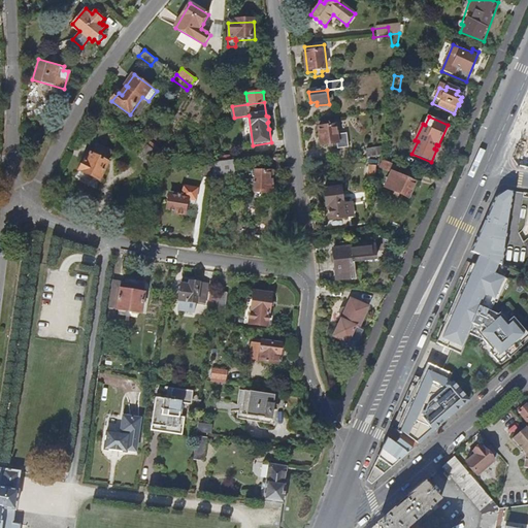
[(328,144),(329,150),(350,146),(348,133),(337,134),(336,126),(319,128),(321,145),(328,144)]
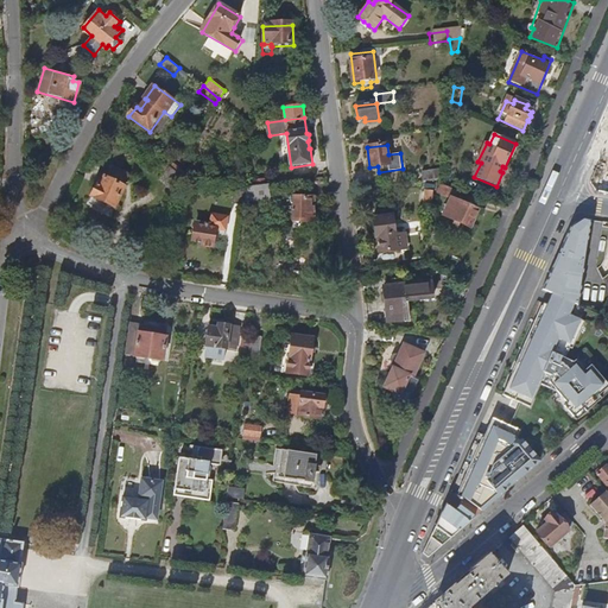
[(183,179),(183,178),(171,169),(162,181),(169,187),(172,183),(177,187),(183,179)]
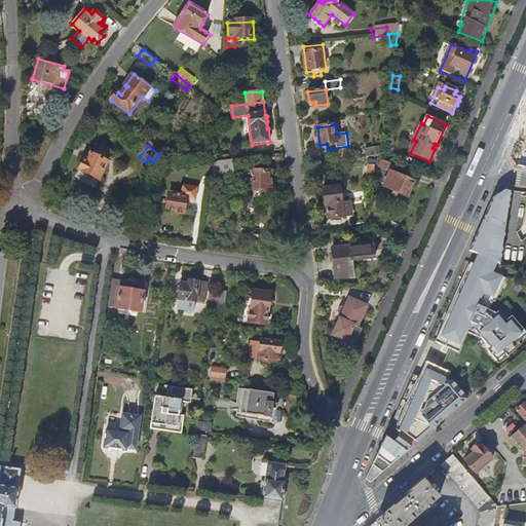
[(379,155),(380,148),(366,149),(367,157),(379,155)]
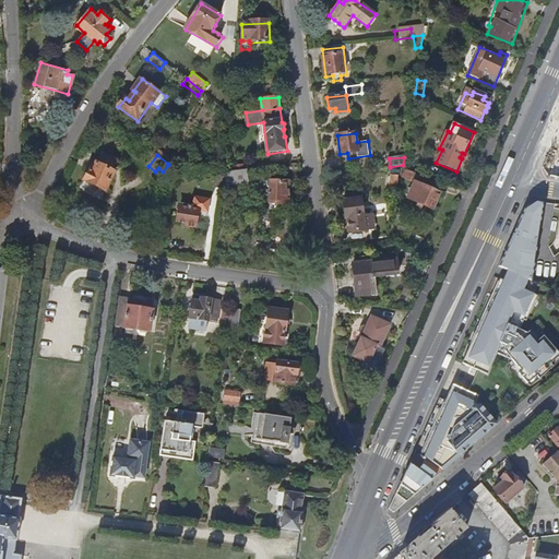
[(107,190),(116,171),(96,162),(93,169),(91,168),(85,179),(107,190)]
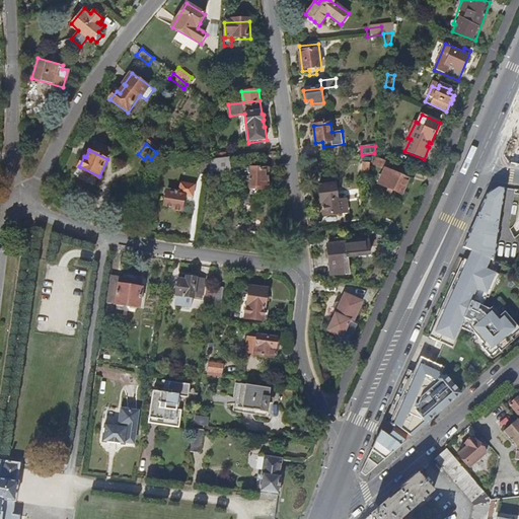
[(232,170),(232,156),(227,157),(210,159),(209,170),(232,170)]
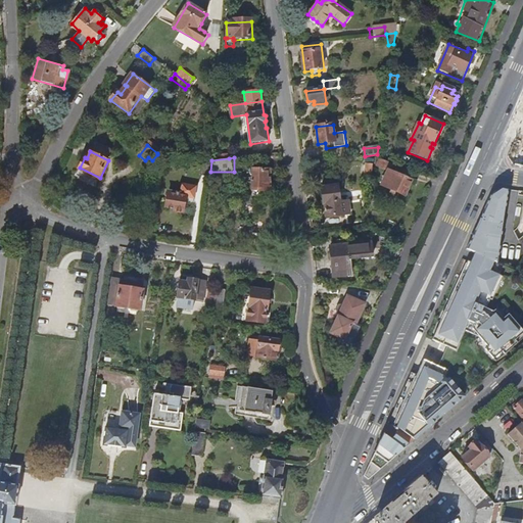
[(405,196),(413,181),(389,171),(392,165),(380,159),(377,167),(387,172),(382,185),(405,196)]
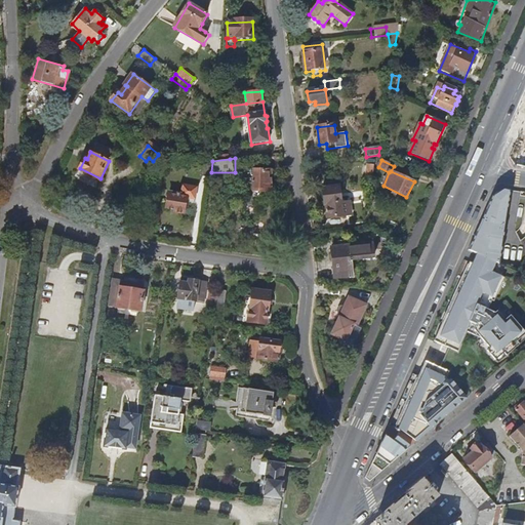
[(200,175),(209,177),(211,162),(203,161),(200,175)]
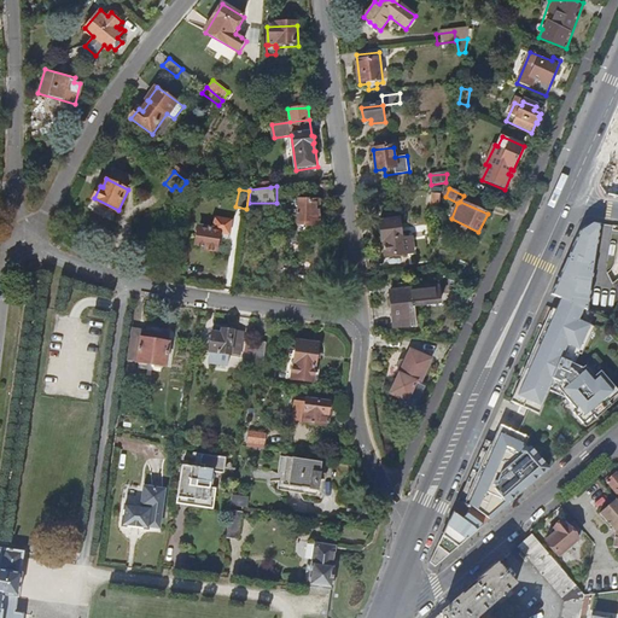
[(430,203),(438,204),(441,194),(432,192),(430,203)]
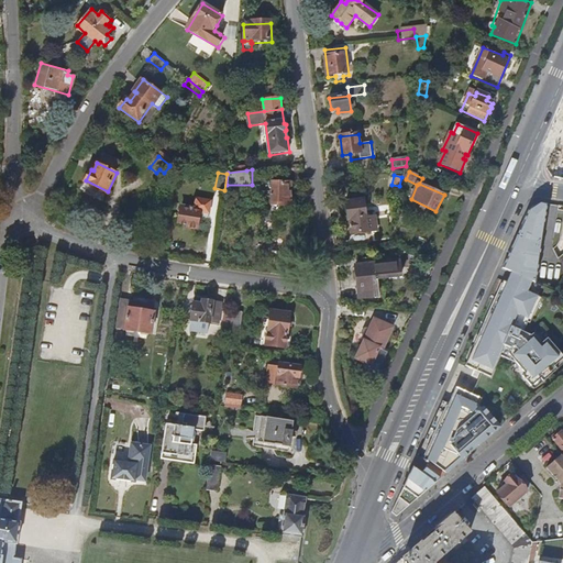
[(290,206),(291,183),(272,181),(272,205),(290,206)]
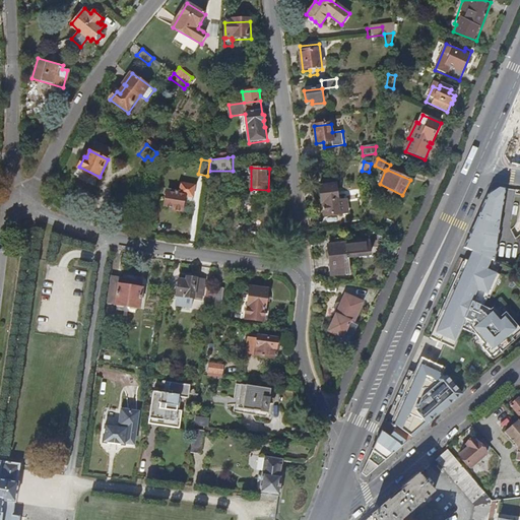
[(173,207),(173,210),(190,213),(195,186),(171,182),(168,197),(166,197),(165,206),(168,206),(173,207)]
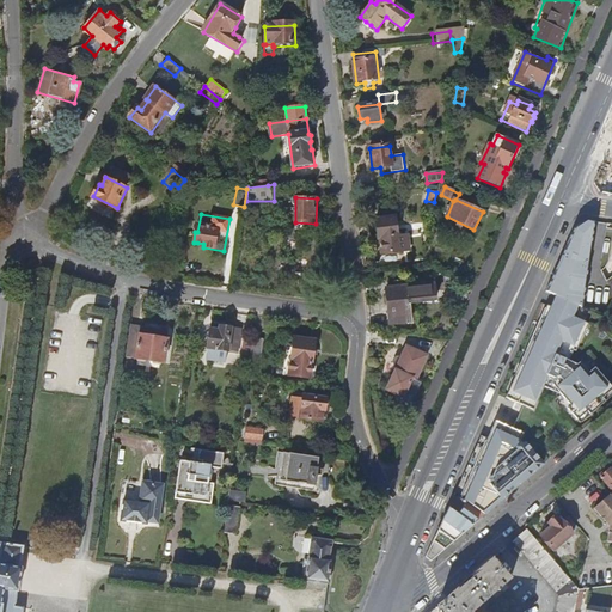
[(384,256),(405,254),(403,238),(398,239),(396,219),(375,220),(379,240),(381,240),(384,256)]
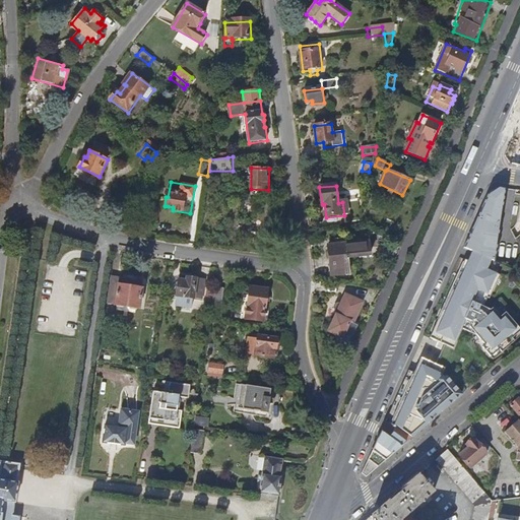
[(477,216),(463,249),(471,252),(491,261),(494,262),(505,188),(499,187),(488,194),(477,216)]
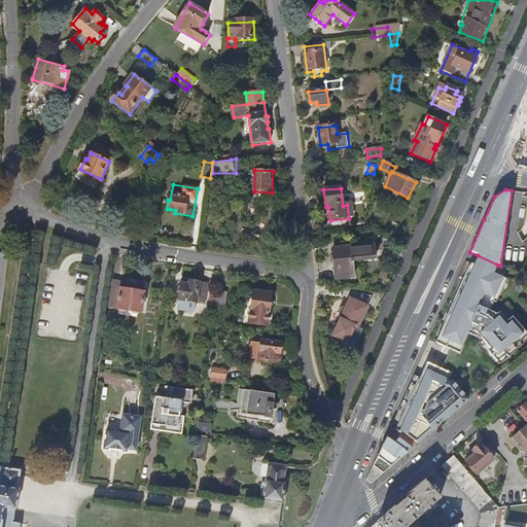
[(354,278),(353,265),(376,262),(374,247),(332,252),(336,280),(354,278)]
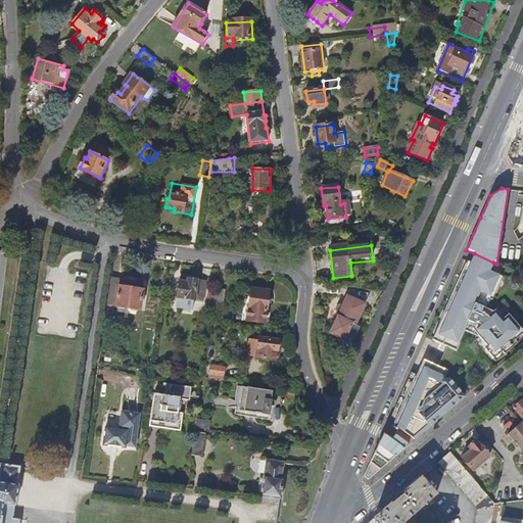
[(440,322),(432,340),(446,347),(448,347),(456,351),(465,331),(478,337),(486,347),(484,349),(492,359),(501,351),(504,354),(516,343),(514,340),(522,332),(508,314),(505,317),(502,319),(494,310),(491,312),(485,310),(491,296),(493,297),(503,278),(489,272),(493,263),(474,253),(470,264),(467,262),(463,271),(466,273),(457,293),(454,291),(445,310),(448,312),(443,324),(440,322)]
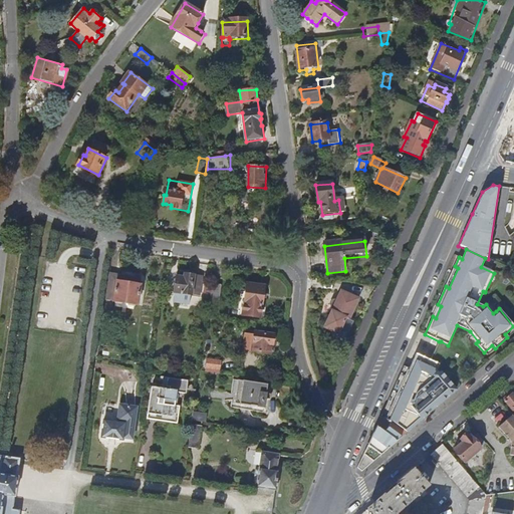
[(458,268),(455,266),(446,286),(449,288),(458,268)]
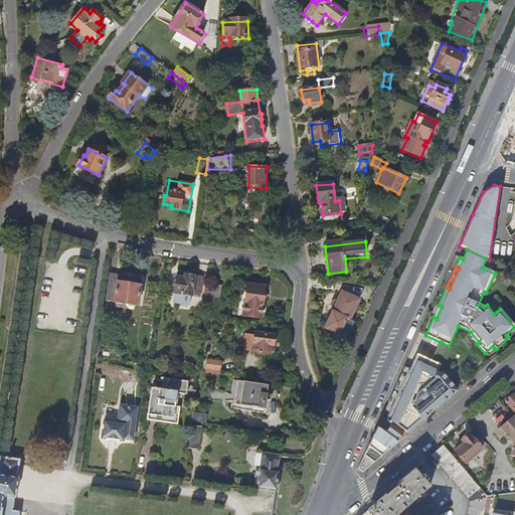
[(176,293),(201,296),(203,277),(186,274),(185,278),(178,277),(176,293)]
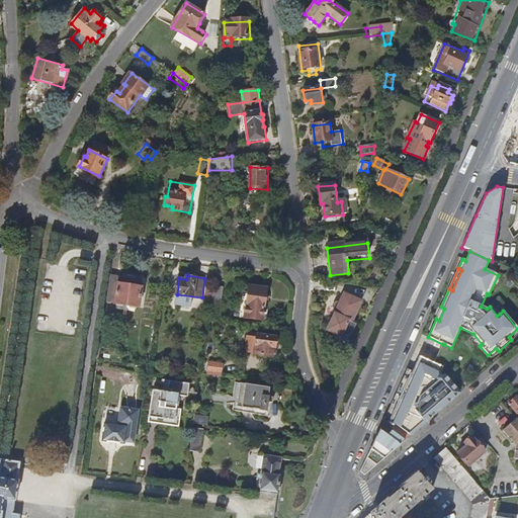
[(138,308),(142,281),(110,276),(106,304),(138,308)]
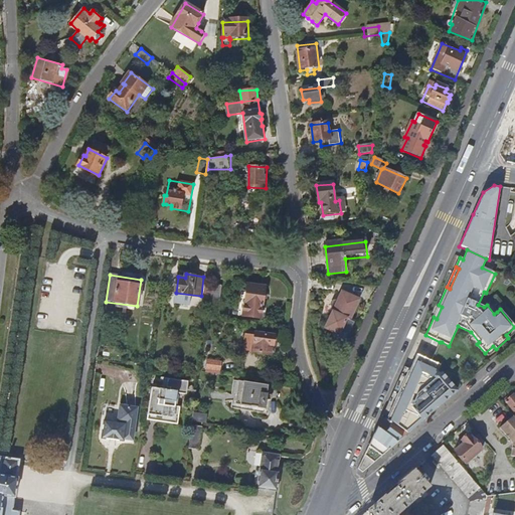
[(220,299),(223,285),(213,283),(211,297),(220,299)]
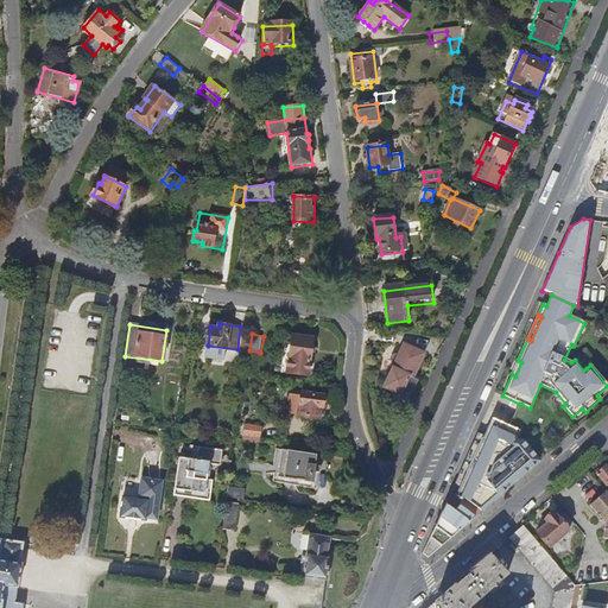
[(309,377),(315,339),(292,335),(287,373),(309,377)]
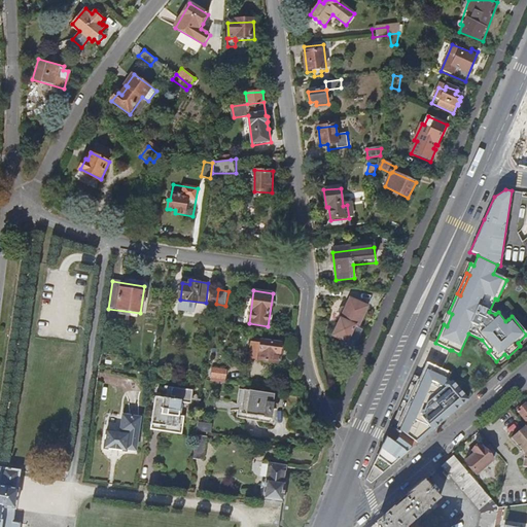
[(355,347),(363,328),(358,326),(367,307),(351,299),(348,305),(347,304),(342,306),(340,311),(342,316),(343,317),(335,335),(348,341),(347,343),(355,347)]
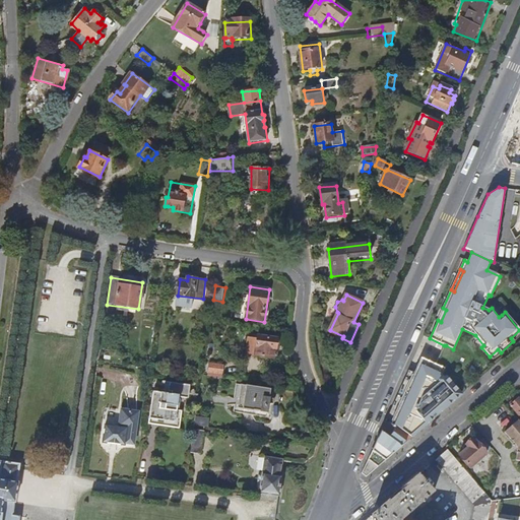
[(495,306),(492,308),(499,317),(502,315),(495,306)]
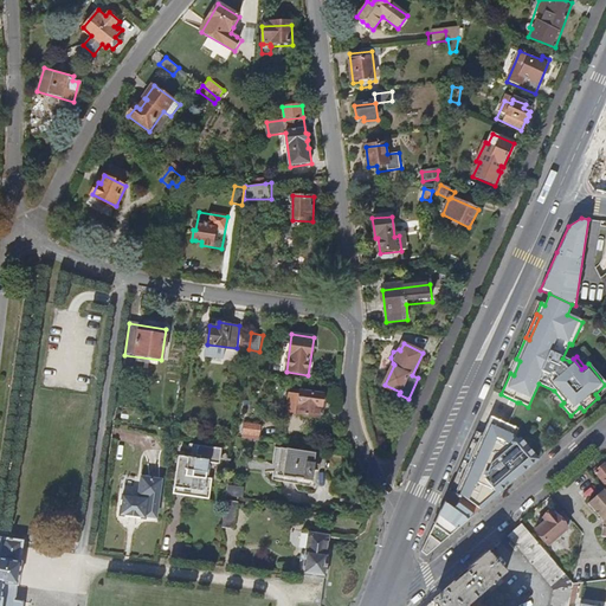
[(520,361),(516,359),(510,373),(514,375),(520,361)]
